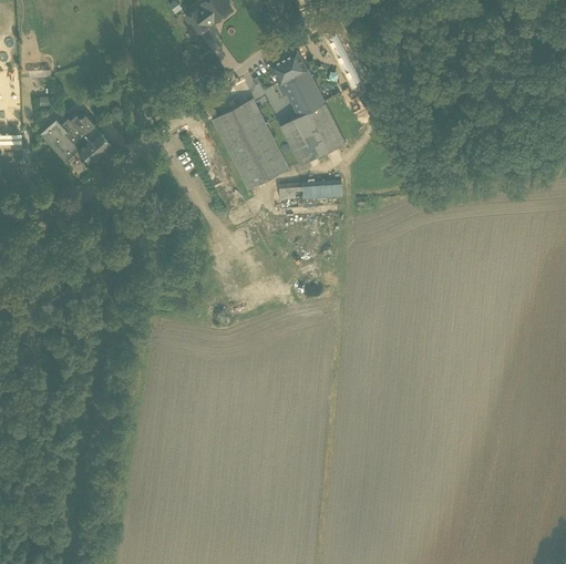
[(222,0),(209,0),(209,4),(203,9),(197,13),(207,27),(213,22),(214,24),(230,12),(222,0)]
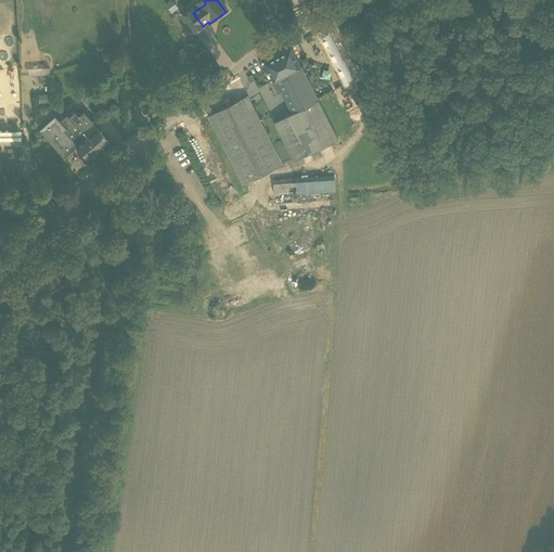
[(203,0),(196,5),(198,9),(205,4),(205,0),(203,0)]
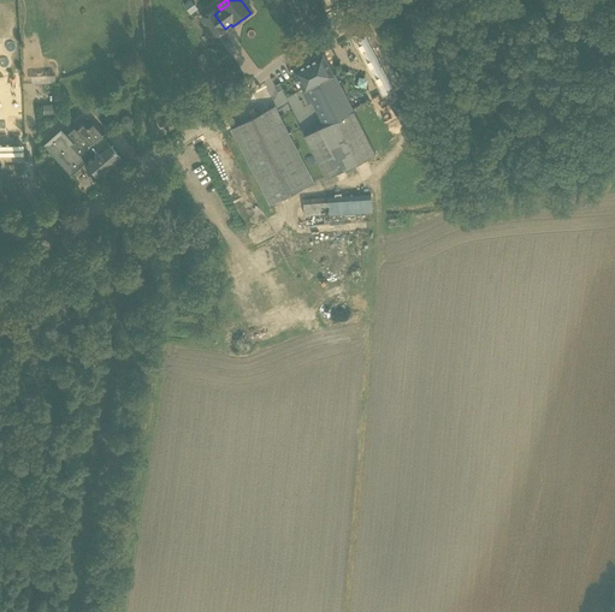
[(191,17),(197,10),(189,1),(183,9),(191,17)]
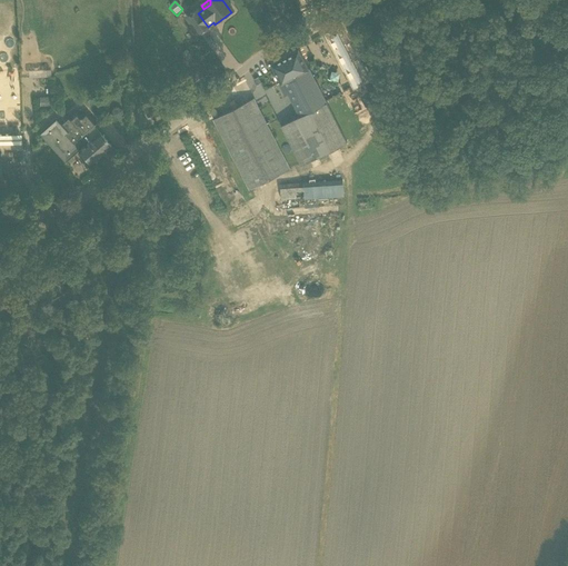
[(198,13),(196,12),(186,20),(198,36),(208,28),(198,13)]
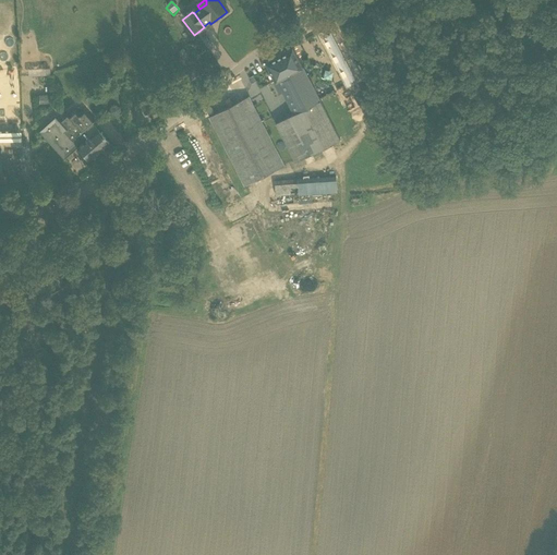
[(340,39),(351,60),(358,57),(347,36),(340,39)]
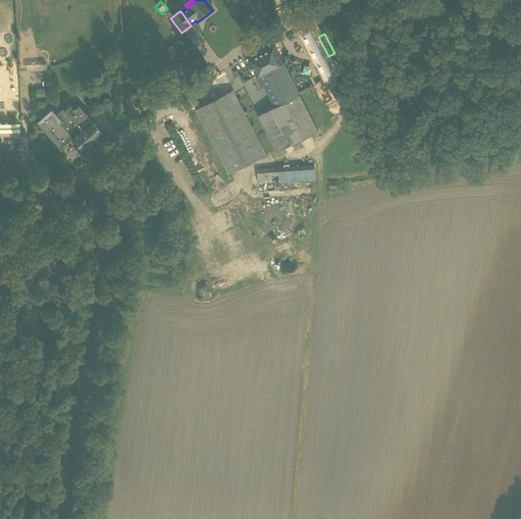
[(257,78),(259,76),(275,107),(274,107),(275,108),(299,97),(298,96),(297,96),(281,65),(272,47),(260,53),(248,59),(257,78)]
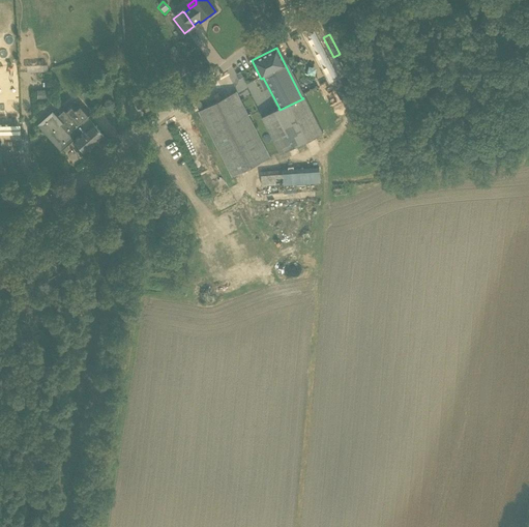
[(280,109),(263,78),(261,79),(258,81),(274,113),(275,112),(280,110),(278,109),(280,109)]
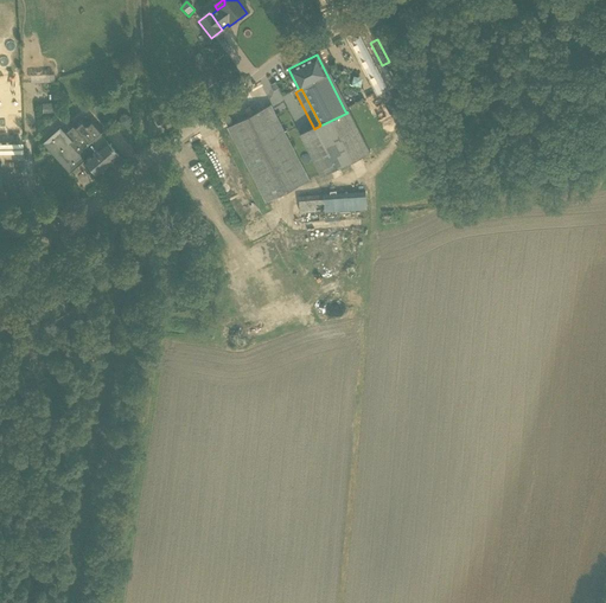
[(269,108),(227,130),(265,205),(307,184),(269,108)]
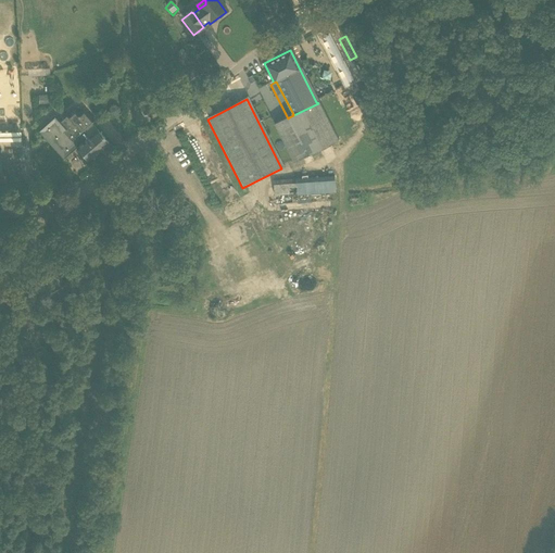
[(293,115),(289,117),(295,129),(279,138),(293,164),(338,141),(318,103),(293,115)]
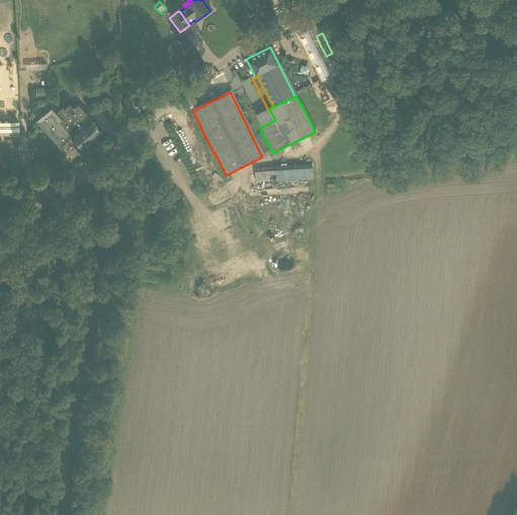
[(100,107),(105,110),(109,108),(109,103),(105,100),(101,103),(100,107)]
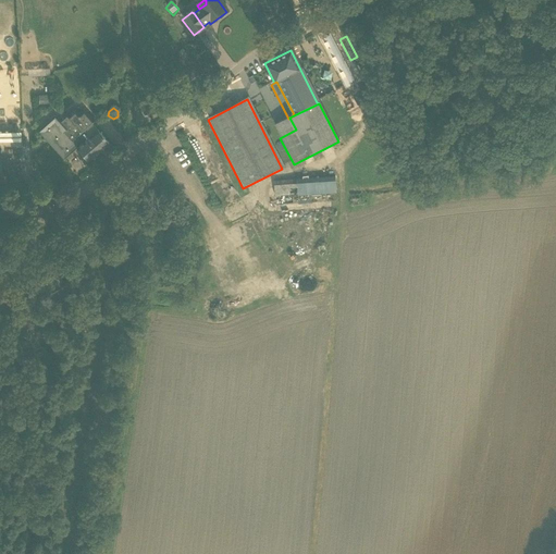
[(53,119),(37,133),(62,161),(75,150),(87,163),(108,145),(91,127),(90,125),(91,123),(82,112),(77,117),(73,112),(65,119),(59,124),(58,124),(58,123),(56,121),(54,120),(53,119)]
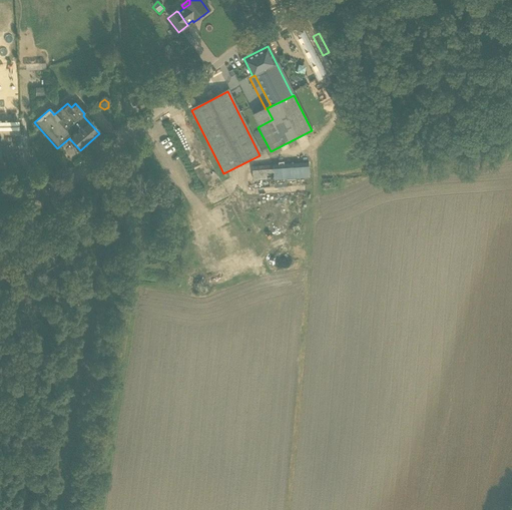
[(266,109),(252,116),(258,127),(273,119),(267,108),(266,109)]
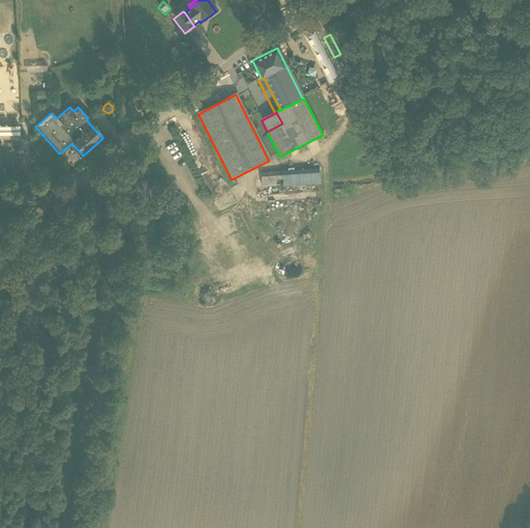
[(190,118),(170,129),(207,201),(227,191),(190,118)]
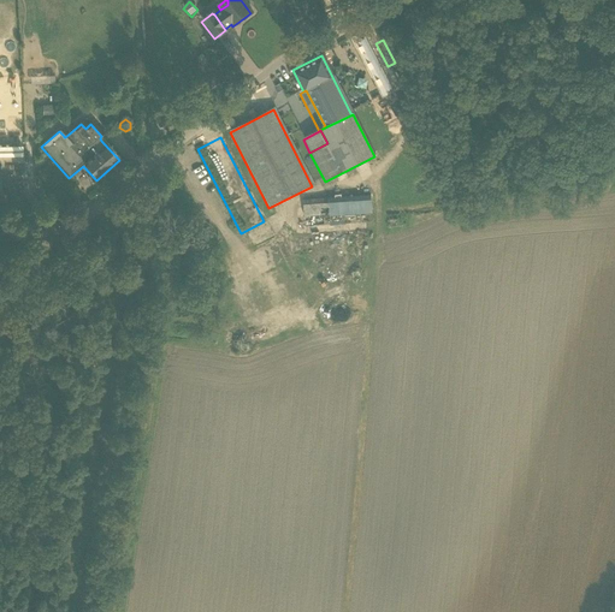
[(370,198),(337,201),(338,215),(371,213),(370,198)]
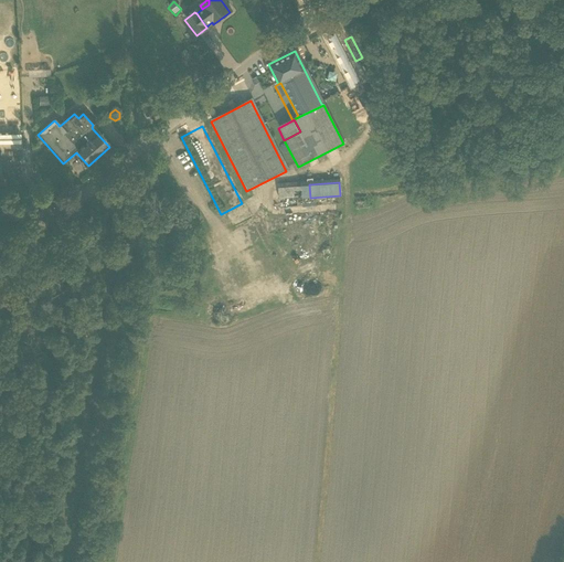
[(309,184),(276,187),(277,201),(310,198),(309,184)]
